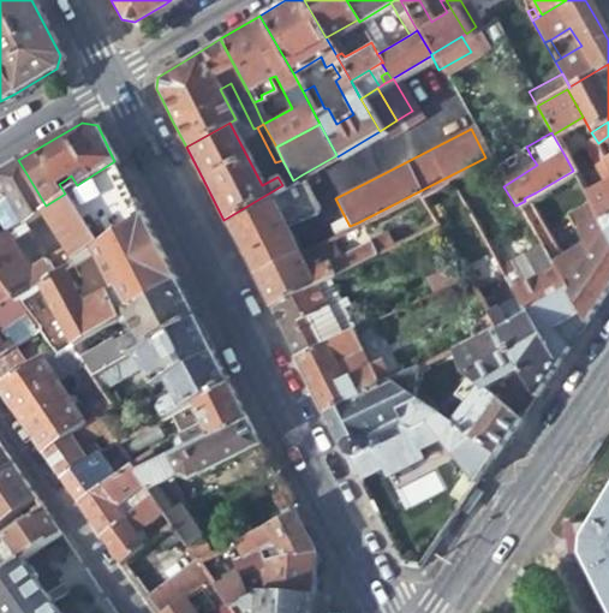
[(585,191),(590,200),(608,237),(608,161),(607,158),(598,143),(591,132),(579,140),(602,182),(585,191)]
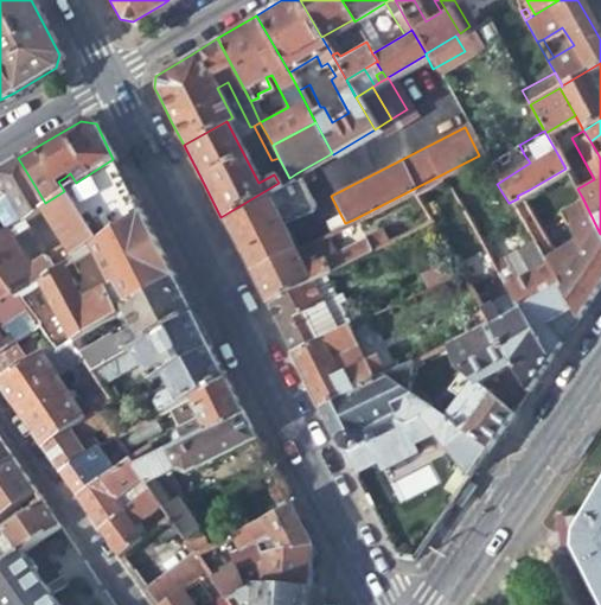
[(560,142),(554,147),(558,155),(564,152),(560,142)]
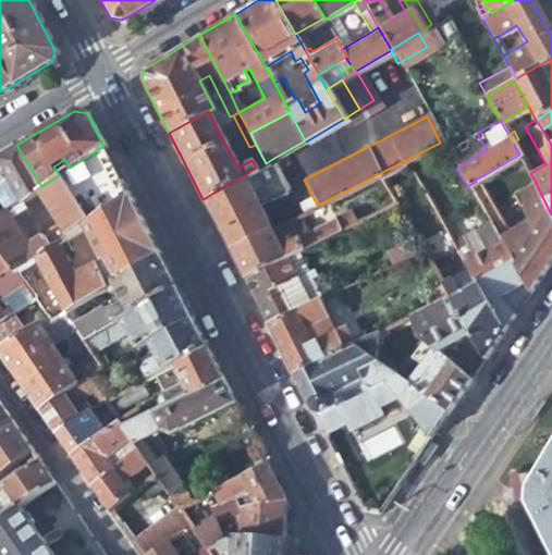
[(451,159),(456,169),(487,149),(481,142),(451,159)]
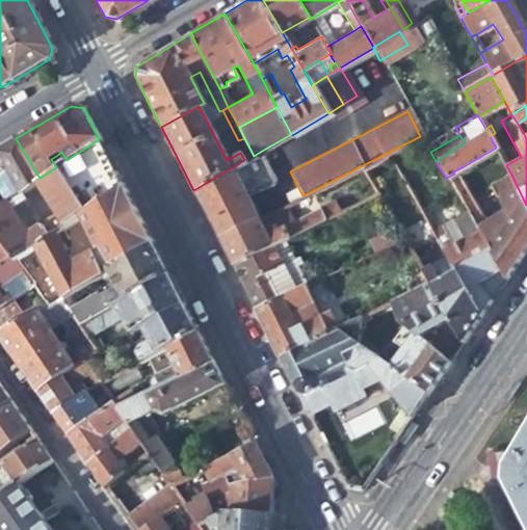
[(0,196),(3,202),(23,189),(35,181),(40,178),(16,138),(0,148),(0,175),(5,171),(15,186),(0,196)]
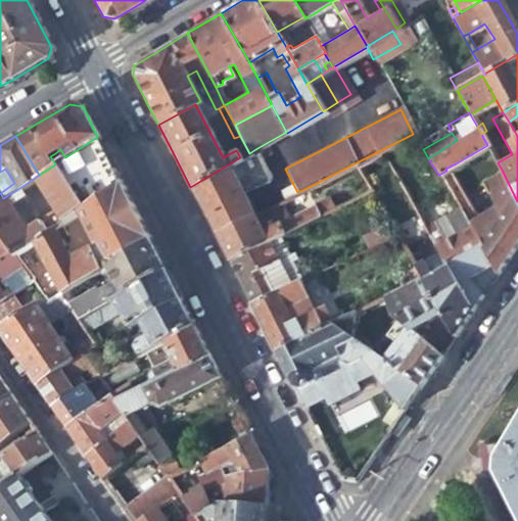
[(26,191),(22,186),(3,198),(0,200),(0,236),(11,255),(13,254),(33,241),(53,228),(81,209),(121,183),(106,154),(97,137),(65,157),(60,161),(57,163),(55,164),(39,175),(35,178),(54,209),(25,230),(9,202),(26,191)]
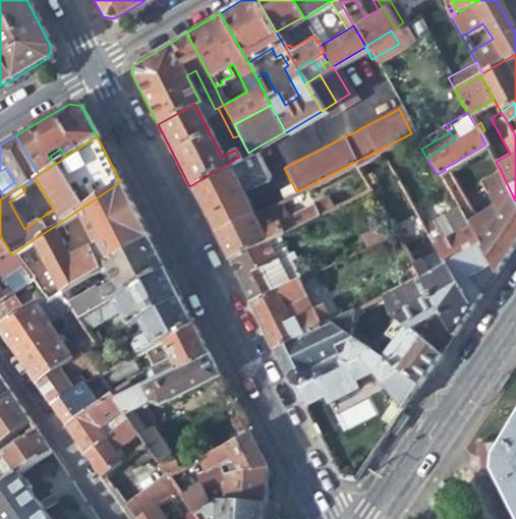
[(55,153),(60,161),(65,157),(60,149),(55,153)]
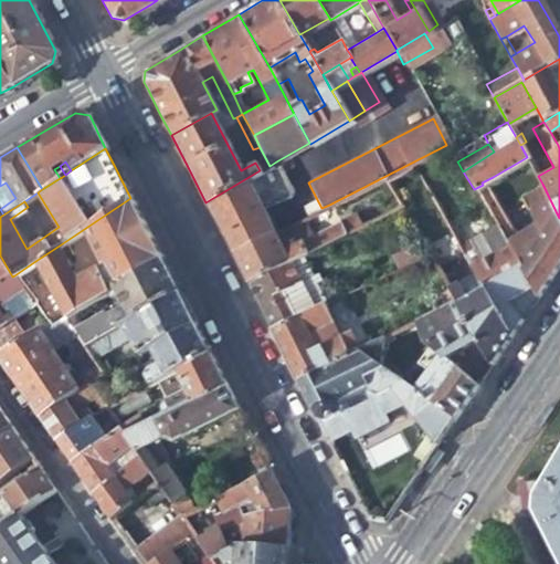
[(288,184),(276,162),(270,166),(260,170),(205,202),(215,221),(232,253),(273,232),(260,207),(283,196),(286,192),(287,189),(288,184)]
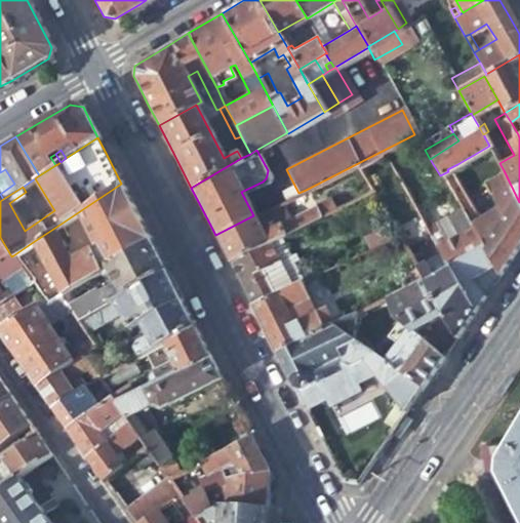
[(467,182),(457,164),(447,169),(448,171),(457,187),(467,182)]
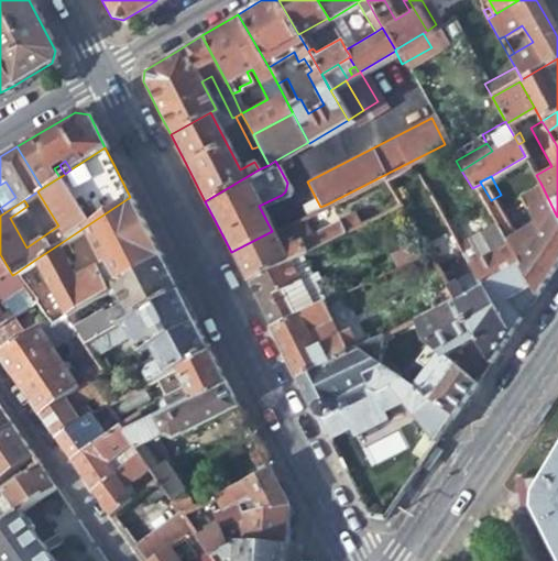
[(533,220),(510,233),(523,254),(538,284),(556,257),(557,254),(557,217),(540,183),(518,195),(533,220)]
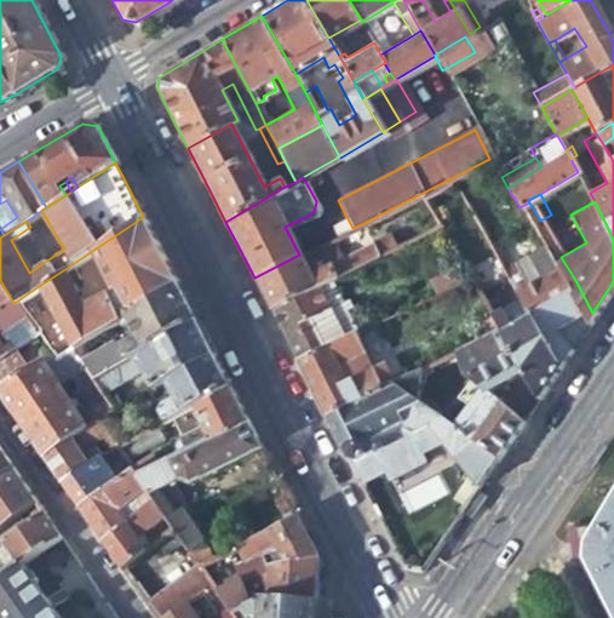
[(84,308),(63,270),(39,286),(73,345),(80,342),(116,321),(177,284),(159,250),(143,217),(96,249),(105,262),(121,252),(138,287),(120,299),(128,312),(124,313),(118,303),(113,305),(107,295),(84,308)]
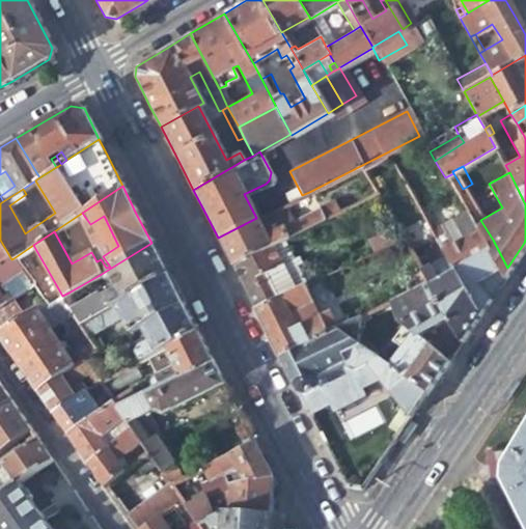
[(466,194),(472,205),(477,202),(471,191),(466,194)]
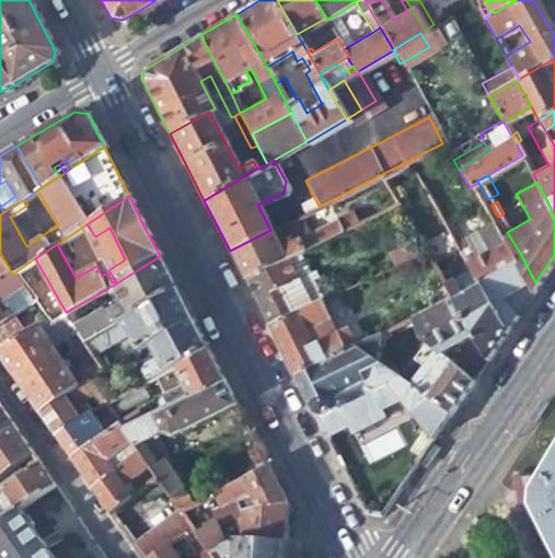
[(279,248),(270,230),(230,251),(236,265),(244,279),(287,257),(296,253),(312,244),(336,231),(331,222),(304,235),(296,218),(286,222),(274,229),(282,246),(279,248)]
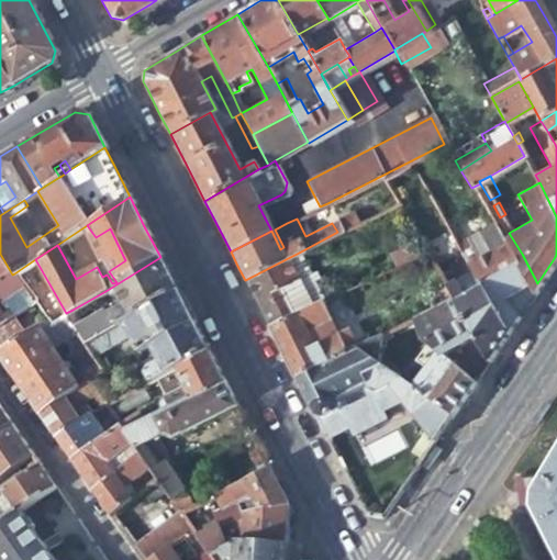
[(455,243),(470,269),(478,282),(504,332),(514,317),(500,299),(526,282),(516,262),(501,237),(491,221),(475,233),(455,243)]
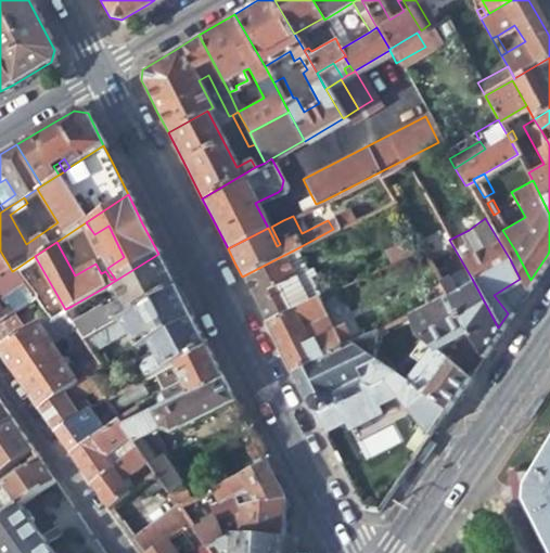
[(502,230),(495,234),(510,259),(515,251),(502,230)]
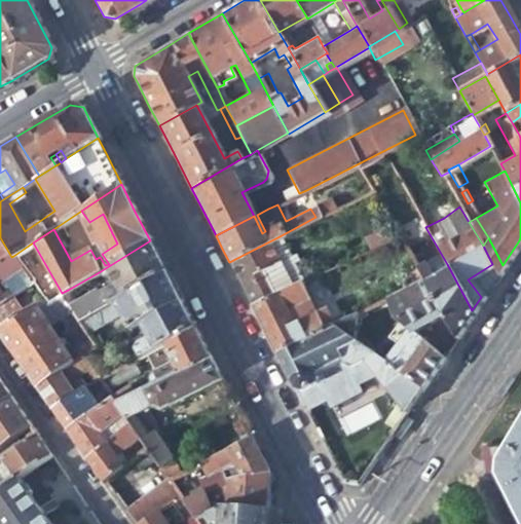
[(0,264),(11,257),(0,237),(0,264)]
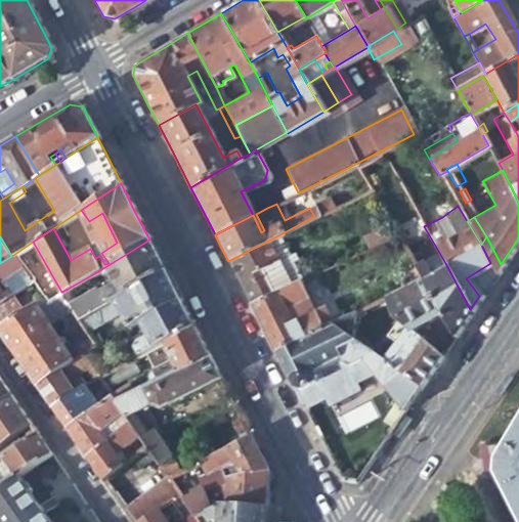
[(268,241),(228,261),(240,283),(253,308),(300,284),(292,267),(296,265),(291,254),(286,256),(276,236),(268,241)]
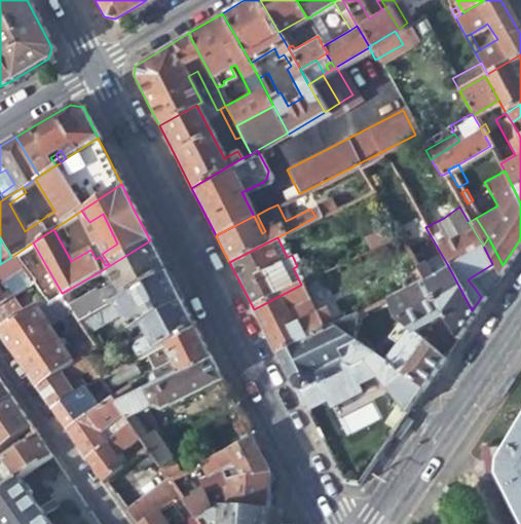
[(488,237),(483,246),(492,264),(496,273),(499,269),(503,265),(488,237)]
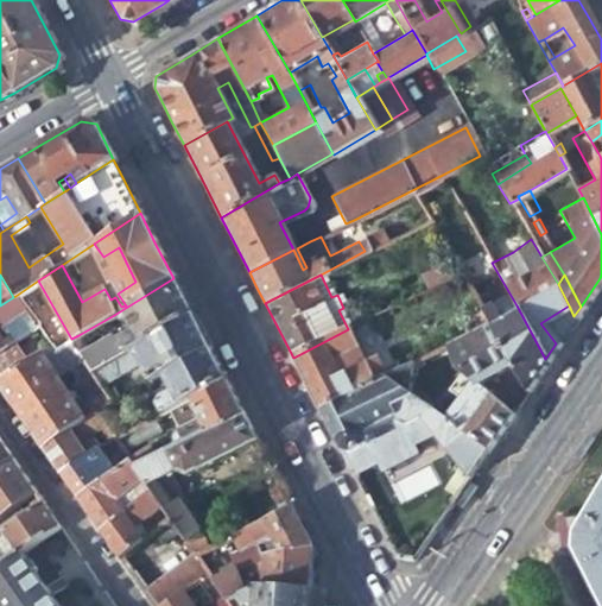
[(466,282),(487,320),(507,360),(524,391),(536,372),(545,359),(517,305),(499,315),(476,276),(466,282)]
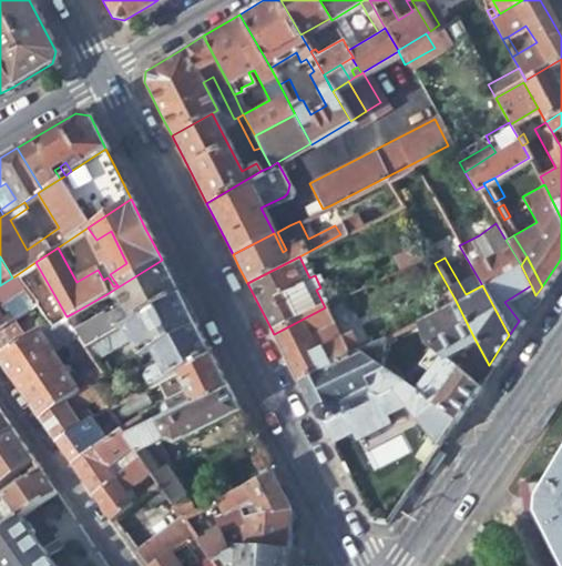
[(80,325),(73,313),(67,316),(63,319),(75,337),(82,346),(179,294),(169,273),(162,260),(106,294),(111,301),(118,297),(124,310),(109,317),(100,314),(80,325)]
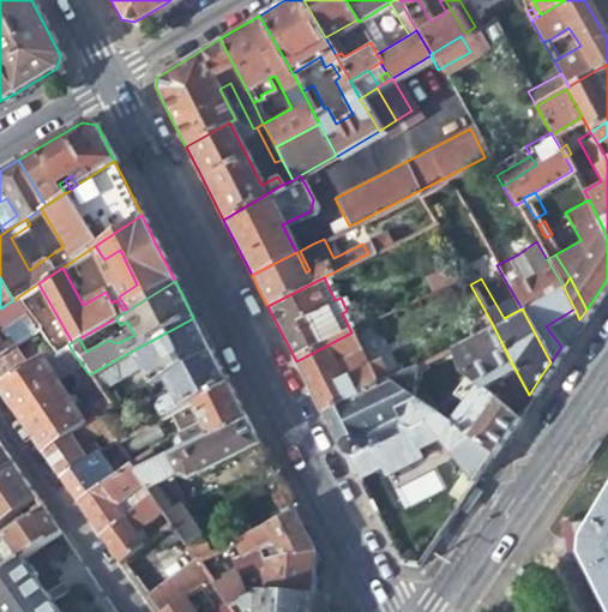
[(25,311),(16,299),(13,300),(0,309),(0,352),(14,341),(10,335),(6,337),(0,329),(25,311)]
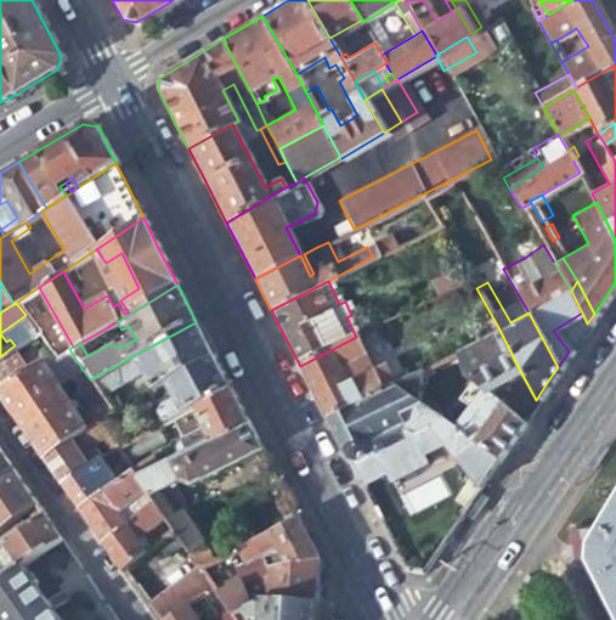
[(587,323),(582,313),(553,331),(569,351),(575,343),(587,323)]
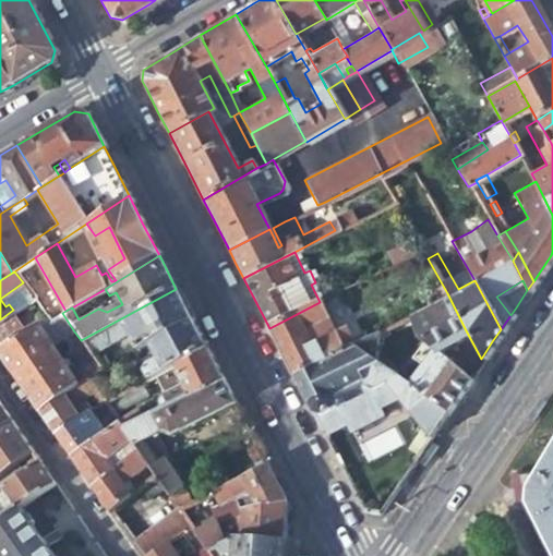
[(135,351),(147,345),(191,318),(182,301),(176,289),(81,340),(88,353),(125,334),(135,351)]
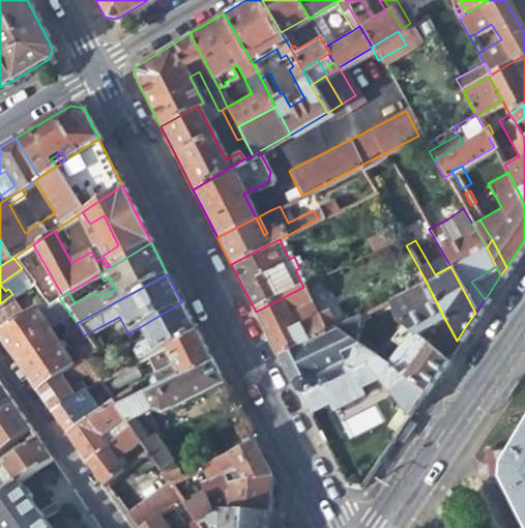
[(429,322),(442,314),(425,279),(386,298),(397,317),(406,326),(410,329),(413,332),(429,322)]
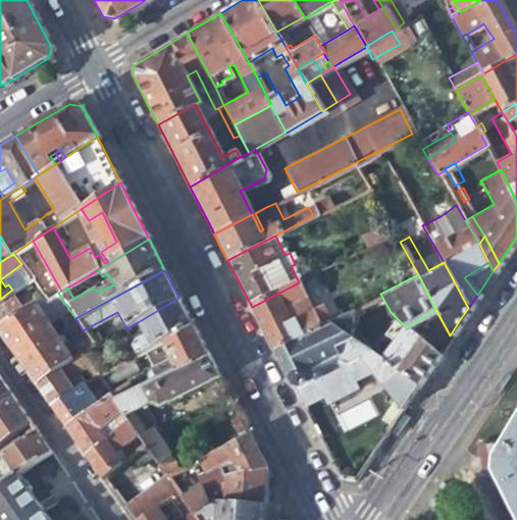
[(313,310),(299,282),(252,307),(261,325),(273,350),(329,321),(322,304),(313,310)]
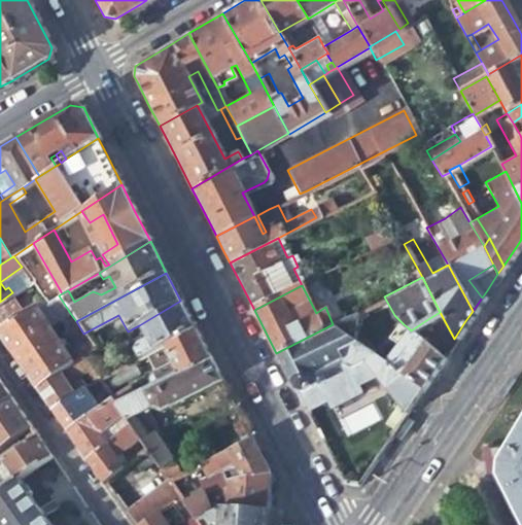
[(26,311),(12,292),(0,302),(0,329),(26,311)]
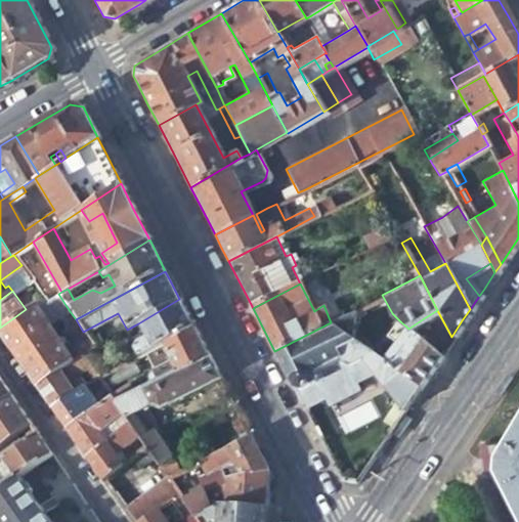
[(55,318),(70,311),(58,294),(48,300),(55,318)]
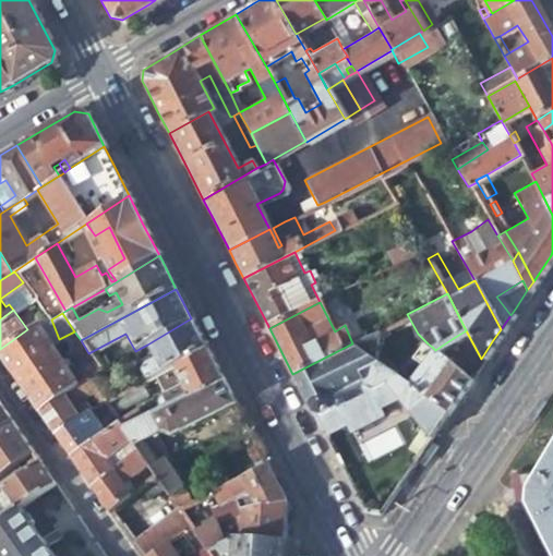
[(146,379),(156,374),(170,366),(205,347),(199,333),(191,318),(147,345),(155,360),(141,367),(146,379)]
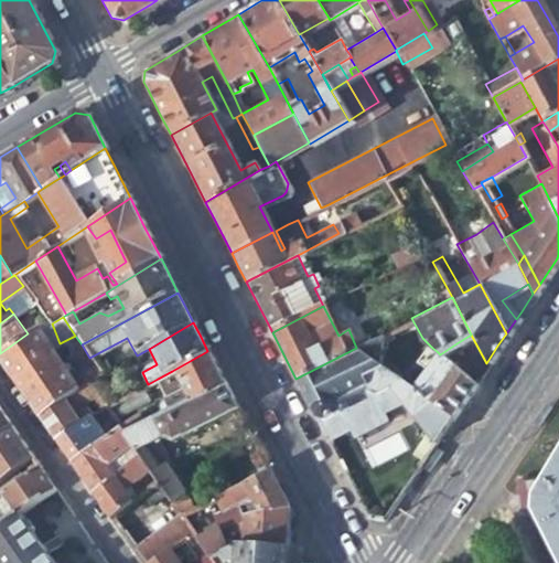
[(38,326),(28,333),(0,353),(0,360),(38,415),(75,388),(38,326)]
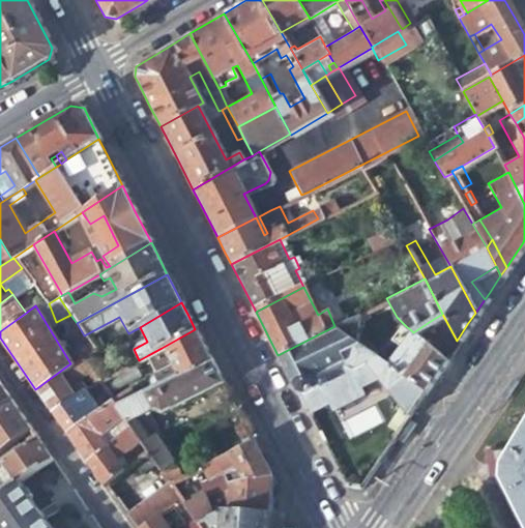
[(356,315),(334,326),(278,355),(296,391),(303,393),(318,385),(319,379),(347,364),(351,369),(362,362),(406,415),(421,391),(379,359),(355,342),(356,315)]
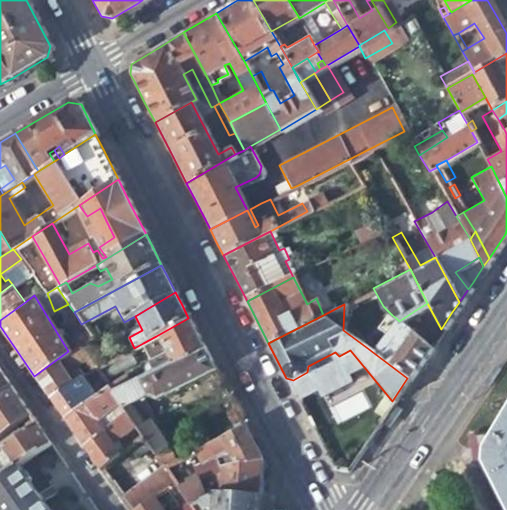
[(384,325),(388,328),(396,318),(392,315),(384,325)]
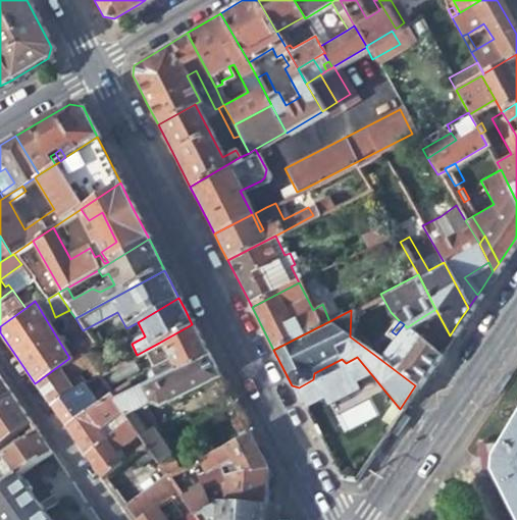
[(143,372),(148,382),(206,353),(197,334),(192,324),(159,343),(168,359),(155,365),(143,372)]
